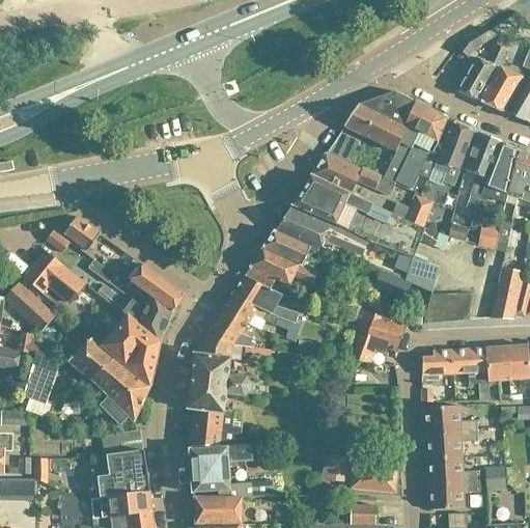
[(497,43),(507,48),(510,39),(501,35),(497,43)]
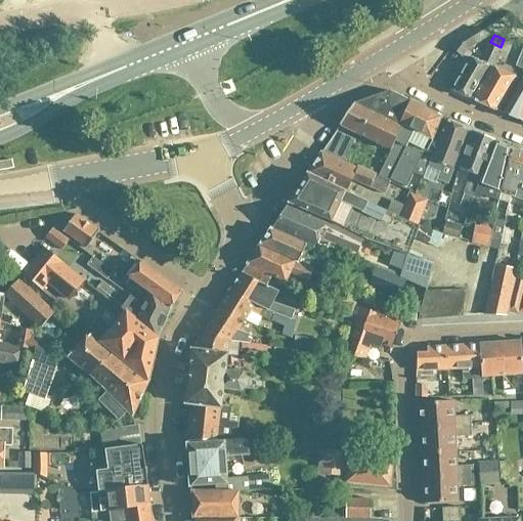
[(472,97),(488,64),(491,66),(500,47),(490,42),(482,60),(470,55),(450,88),(472,97)]
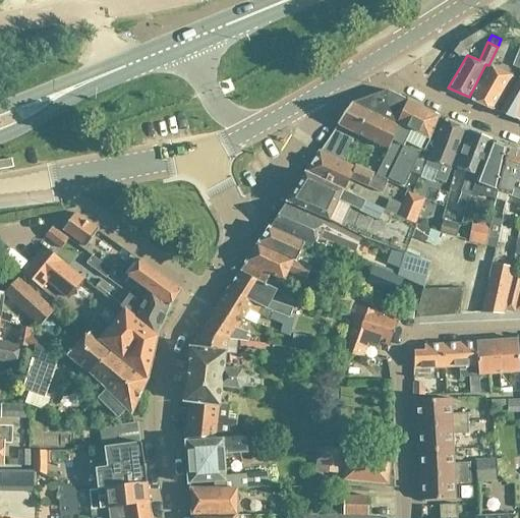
[(497,109),(516,76),(488,65),(485,64),(469,97),(497,109)]
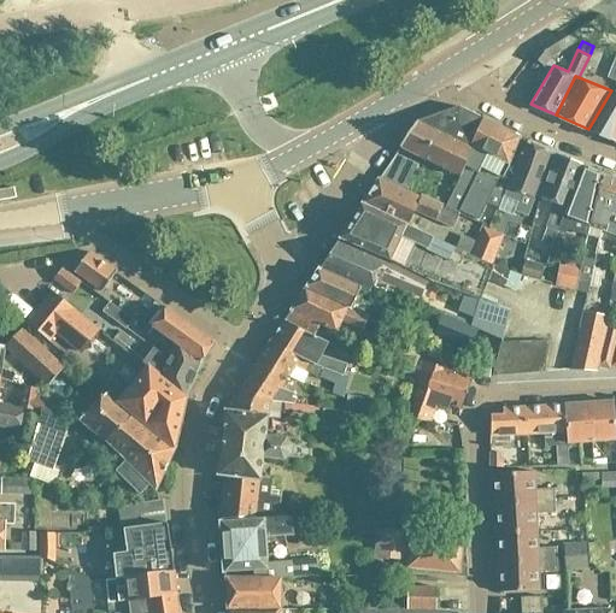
[(615,92),(592,133),(615,142),(615,92)]
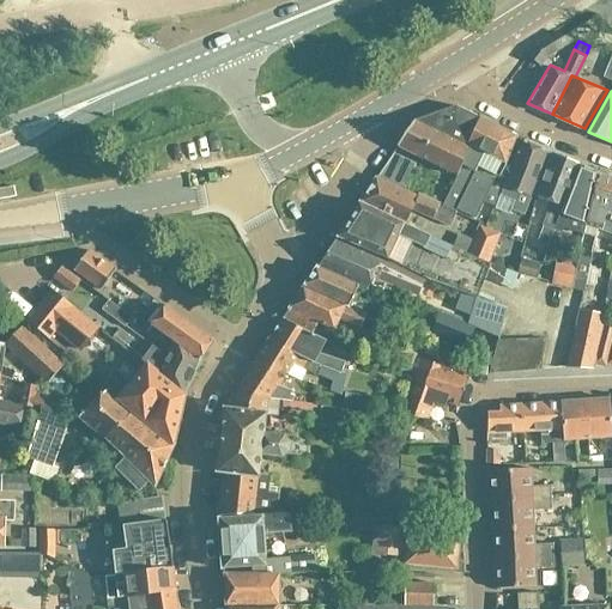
[(414,119),(470,147),(483,119),(455,105),(414,119)]
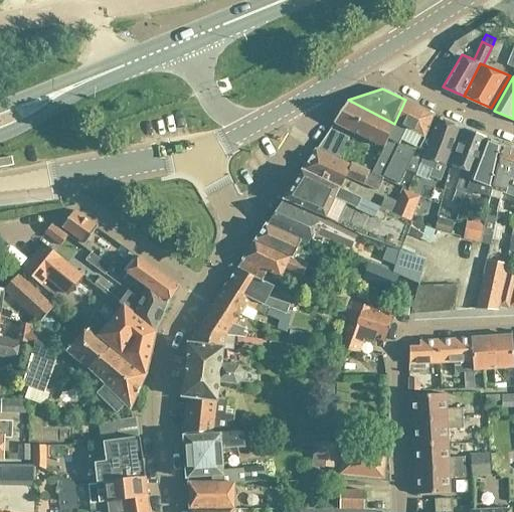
[(388,138),(394,124),(348,100),(333,123),(383,148),(384,147),(388,138)]
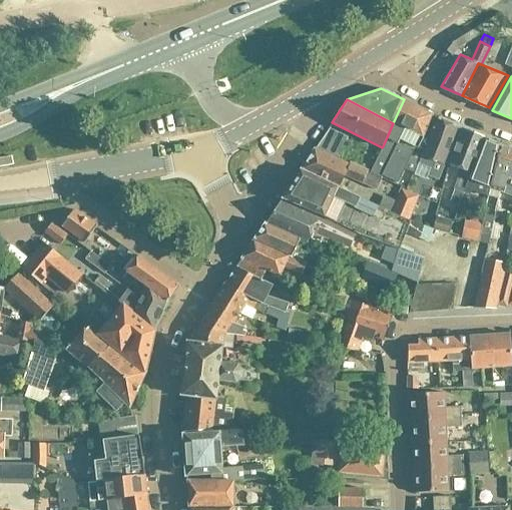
[(418,162),(421,155),(428,139),(424,137),(432,114),(404,99),(393,123),(387,137),(383,146),(382,147),(371,171),(381,176),(382,174),(398,182),(405,167),(414,171),(418,162)]
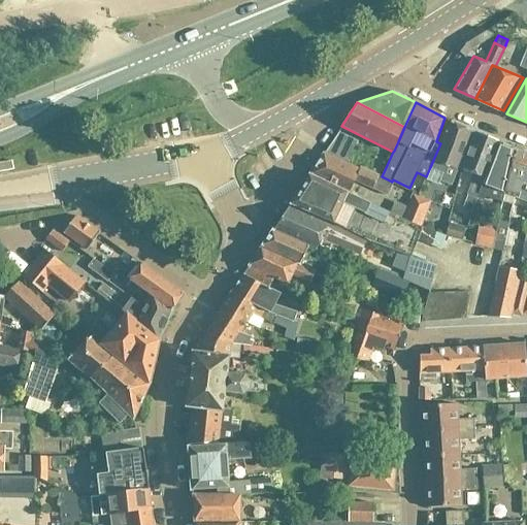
[(433,160),(430,167),(442,172),(439,179),(451,184),(457,169),(471,130),(445,118),(436,141),(440,143),(433,160)]
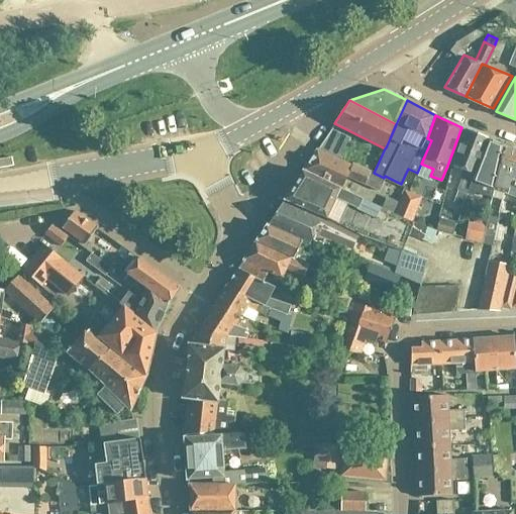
[(318,147),(341,157),(350,136),(331,127),(318,147)]
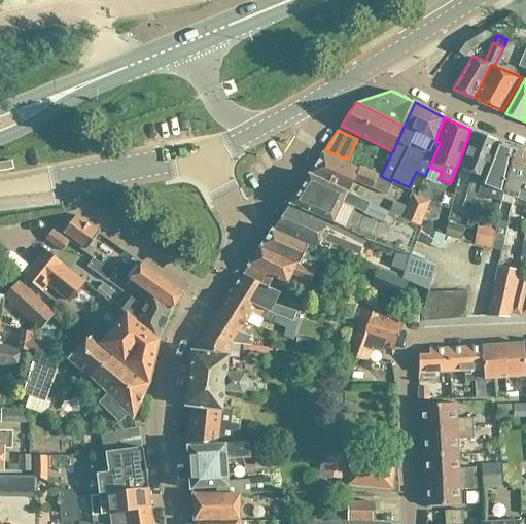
[(477,197),(482,183),(498,141),(475,132),(460,168),(474,173),(466,193),(477,197)]
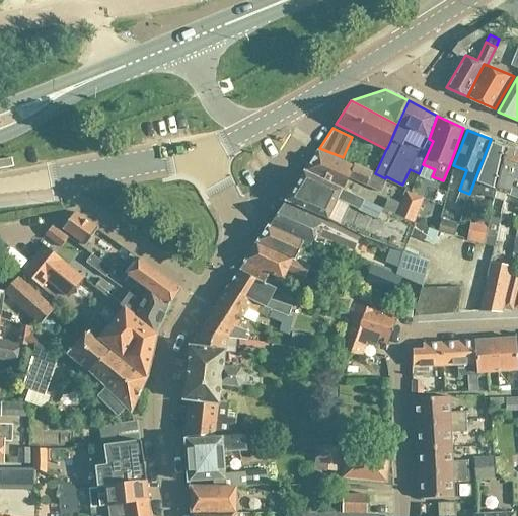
[(496,189),(506,145),(491,139),(474,180),(469,194),(475,197),(476,192),(494,199),(494,197),(496,189)]
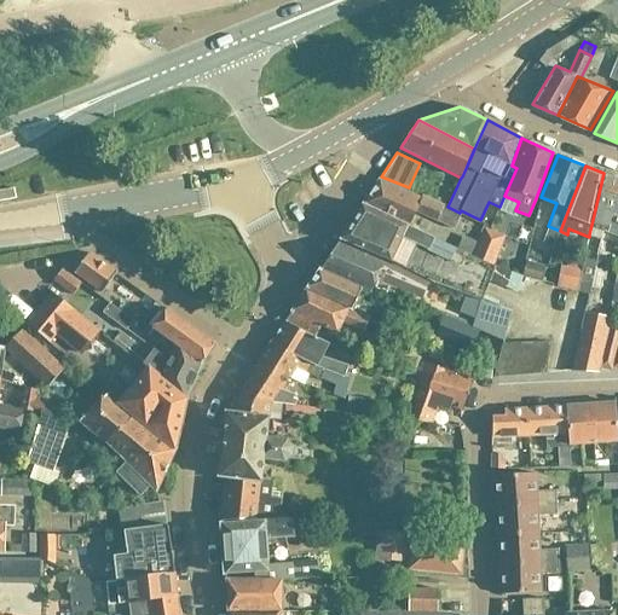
[(608,231),(617,190),(617,179),(604,173),(591,225),(589,235),(605,239),(606,231),(608,231)]
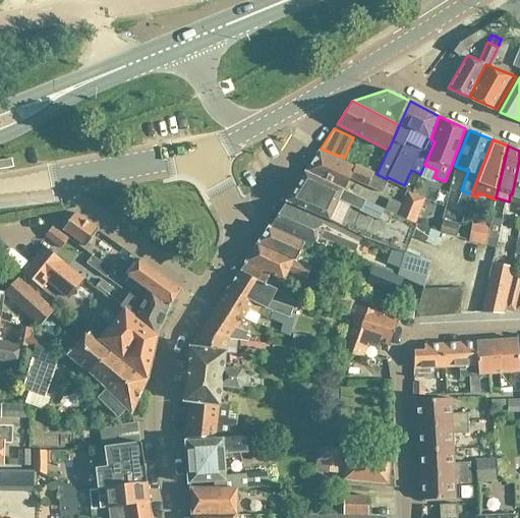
[(345,189),(350,177),(367,185),(368,183),(382,190),(387,179),(377,174),(373,172),(355,163),(354,165),(320,150),(306,170),(345,189)]
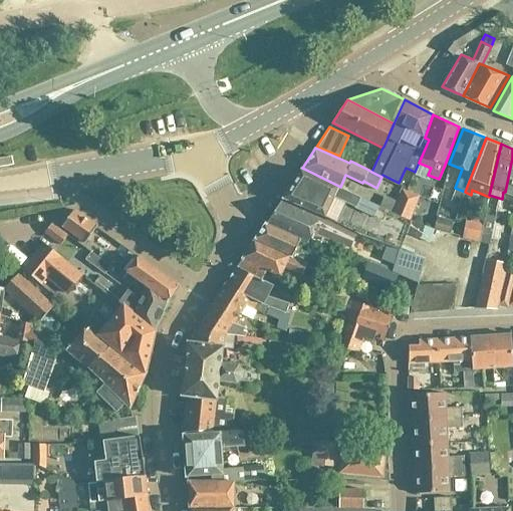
[(503,192),(502,199),(512,202),(512,158),(505,192),(503,192)]
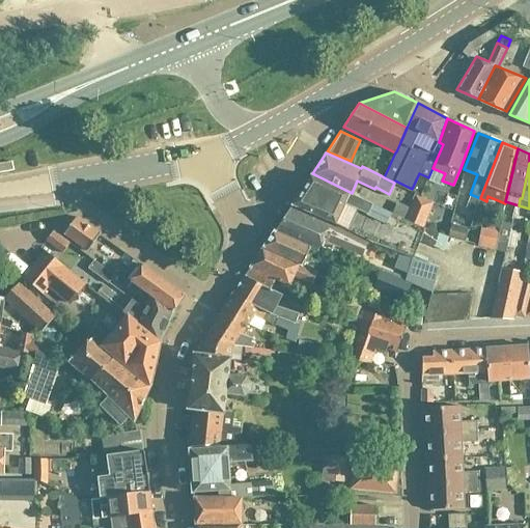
[(367,240),(403,255),(413,258),(420,241),(425,228),(424,227),(403,218),(391,213),(370,202),(351,193),(352,193),(312,173),(294,202),(368,239),(367,240)]
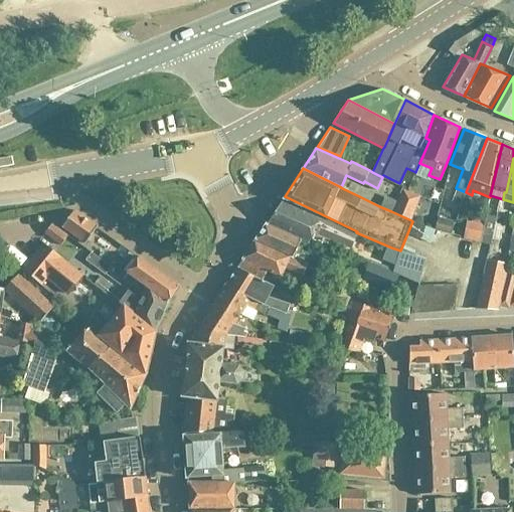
[(404,187),(392,211),(409,218),(417,201),(411,199),(414,192),(404,187)]
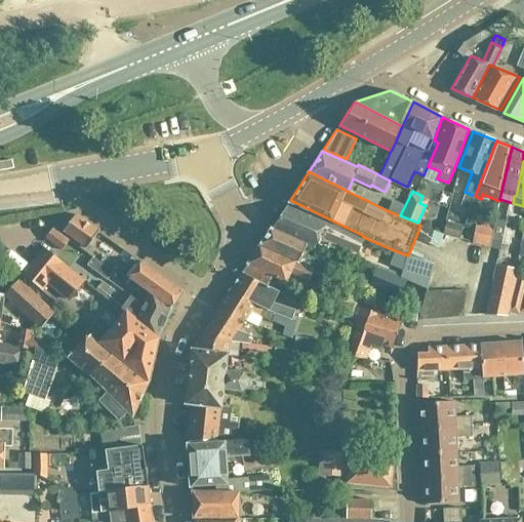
[(387,210),(399,215),(405,204),(392,198),(387,210)]
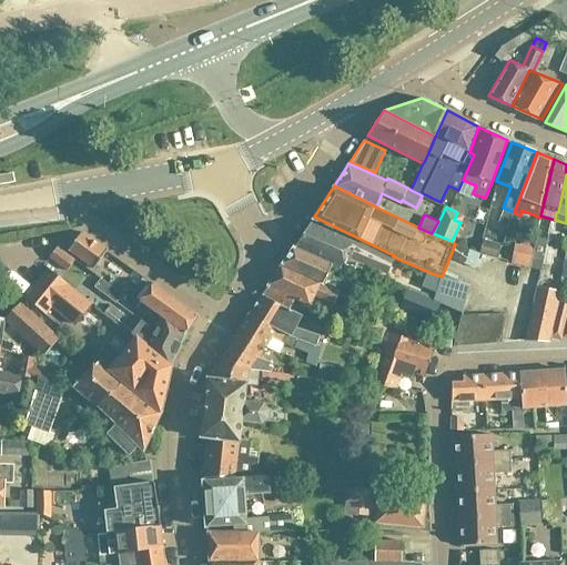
[(386,273),(393,256),(394,255),(314,217),(294,246),(333,264),(332,264),(341,269),(343,262),(344,263),(347,258),(373,269),(374,268),(386,273)]
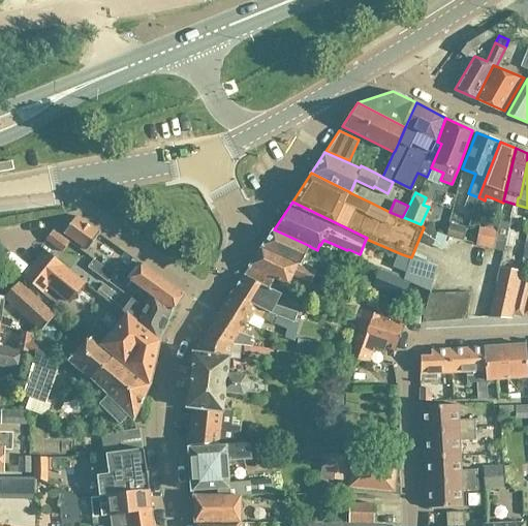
[(98,231),(89,225),(78,215),(64,233),(87,249),(98,231)]
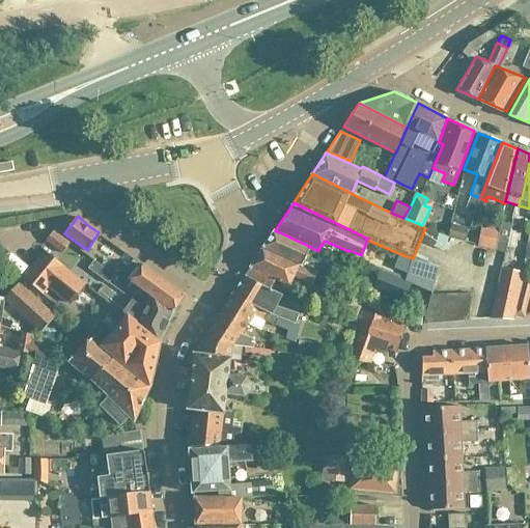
[(500,222),(499,230),(496,249),(505,251),(509,233),(511,225),(500,222)]
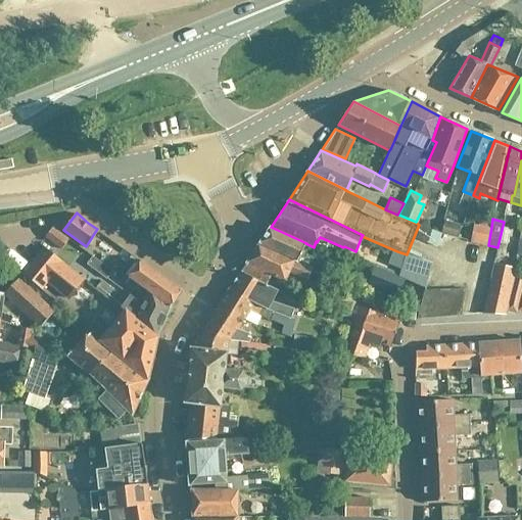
[(444,222),(442,231),(459,235),(461,226),(444,222)]
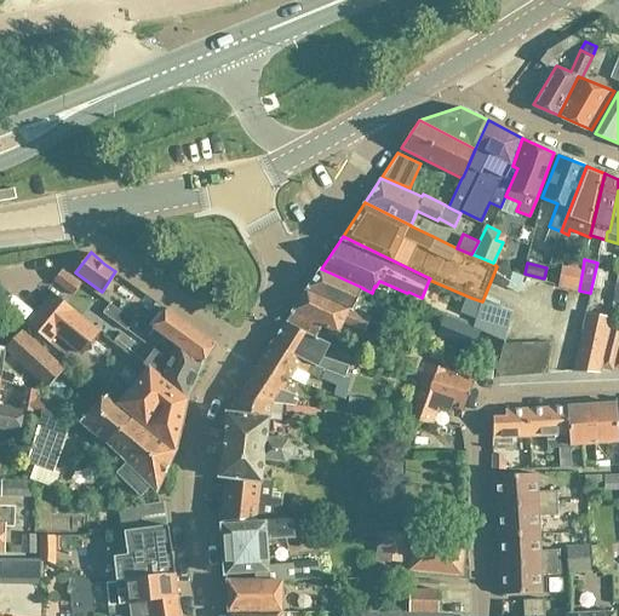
[(517,292),(523,275),(496,264),(496,265),(497,266),(491,281),(517,292)]
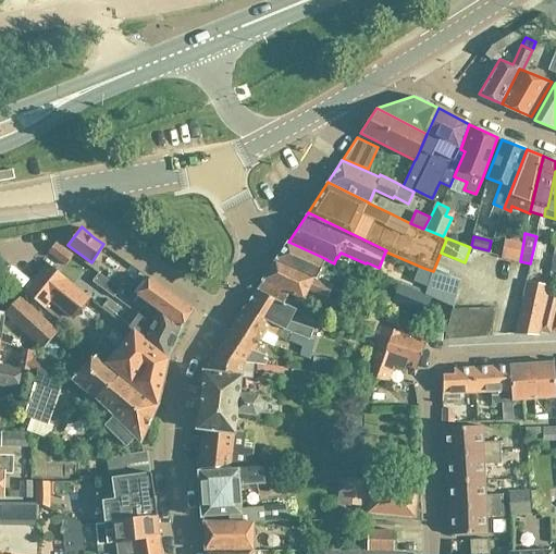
[(57,241),(48,253),(65,266),(74,254),(57,241)]
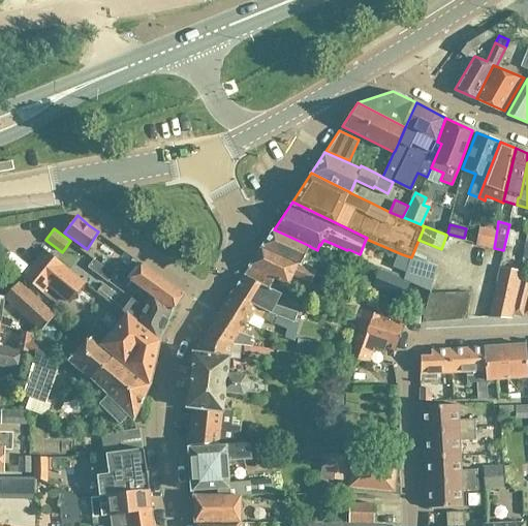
[(307,250),(309,246),(310,246),(274,229),(274,228),(262,245),(302,263),(301,265),(315,271),(328,276),(328,275),(331,266),(308,257),(310,252),(307,250)]
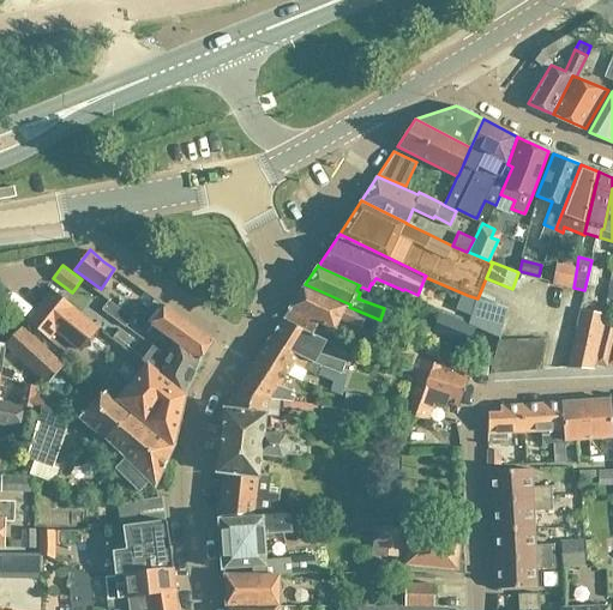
[(564,265),(560,284),(574,288),(577,266),(564,265)]
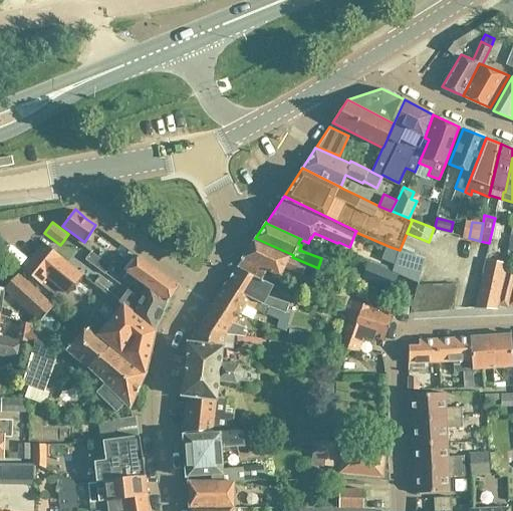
[(280,277),(285,267),(302,274),(306,263),(292,257),(293,255),(255,238),(242,258),(237,266),(262,279),(266,270),(280,277)]
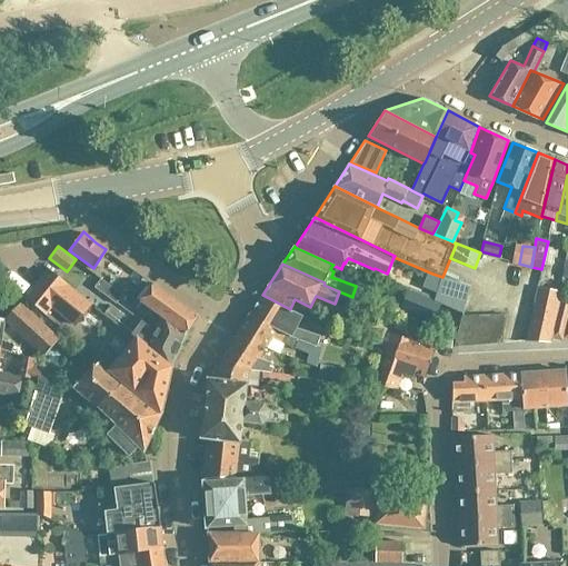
[(48,268),(40,278),(25,297),(46,313),(51,305),(65,316),(75,324),(91,303),(81,295),(66,283),(48,268)]
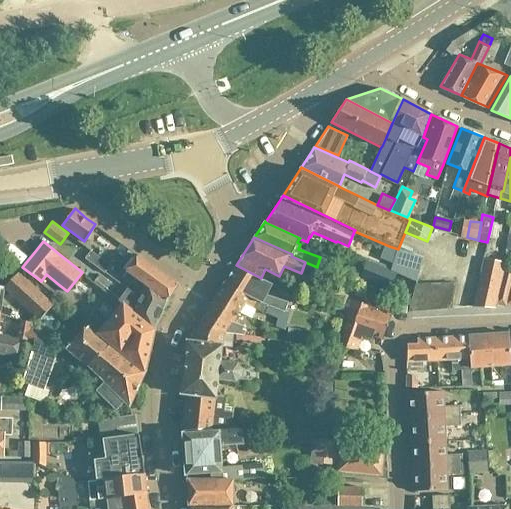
[(110,265),(91,250),(85,258),(105,272),(110,265)]
